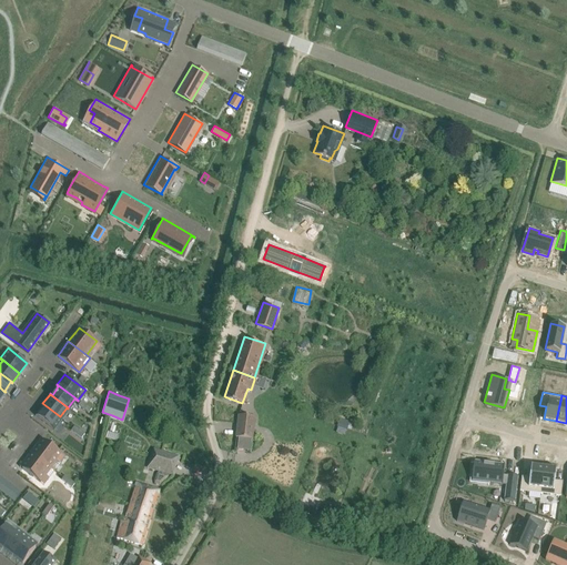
[(42,403),(34,413),(52,426),(60,416),(42,403)]
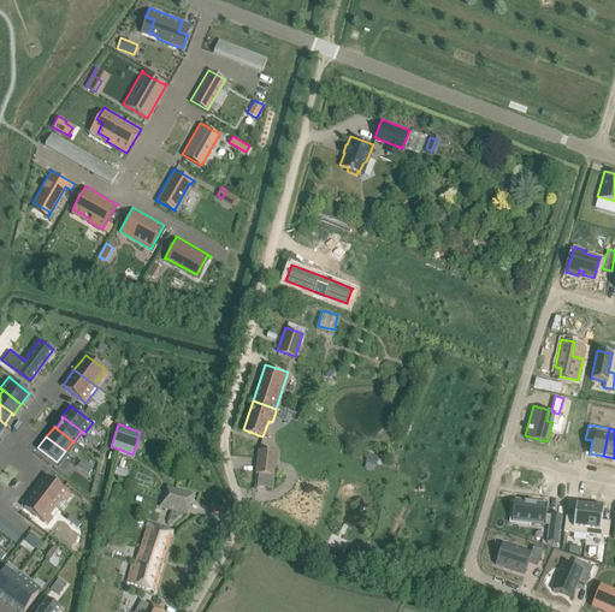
[(273,474),(276,450),(258,447),(255,471),(273,474)]
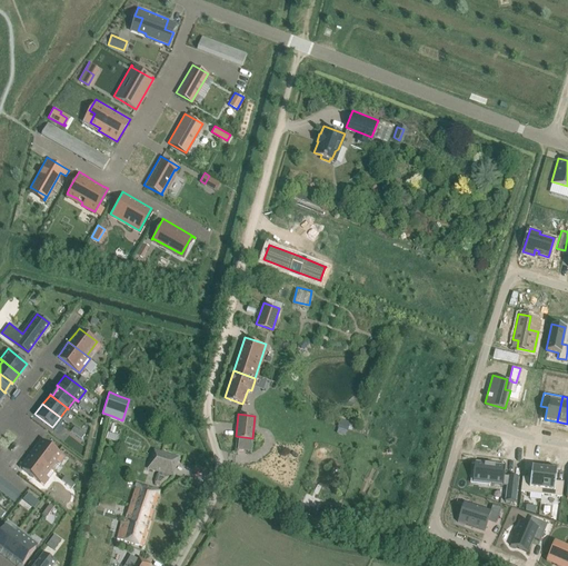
[(140,447),(141,439),(127,436),(126,444),(140,447)]
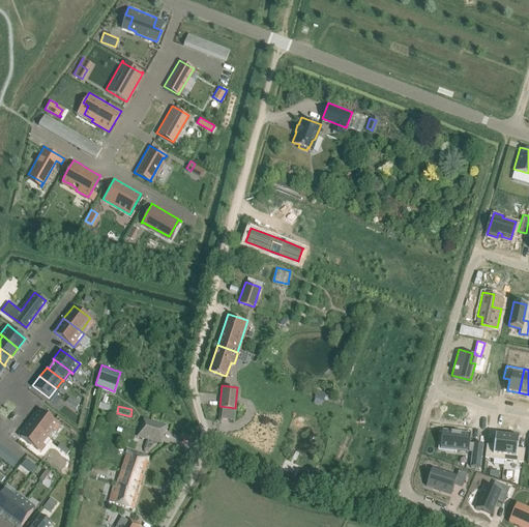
[(36,413),(30,421),(47,434),(52,427),(56,430),(60,423),(48,415),(39,409),(36,413)]
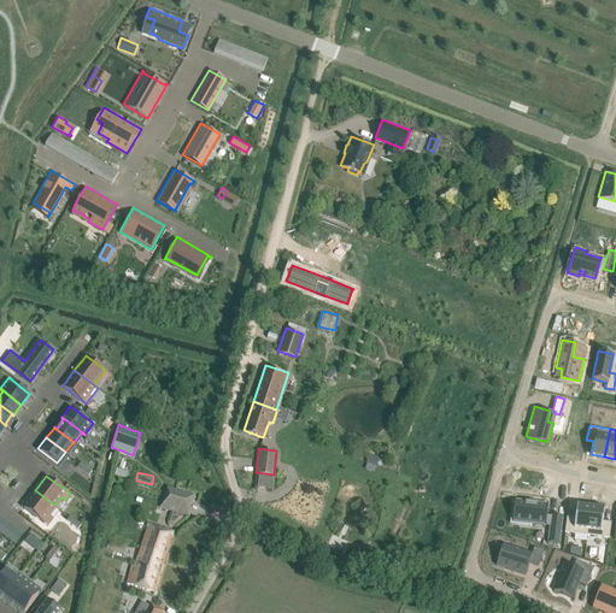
[(193,494),(165,484),(159,504),(187,513),(187,511),(186,510),(191,499),(192,499),(193,494)]
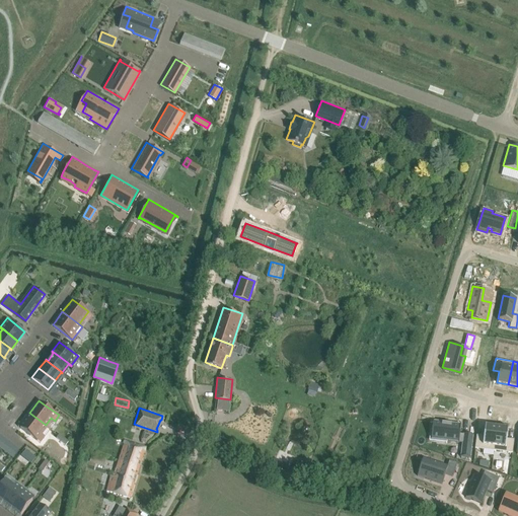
[(0,425),(1,426),(8,415),(0,409),(0,425)]
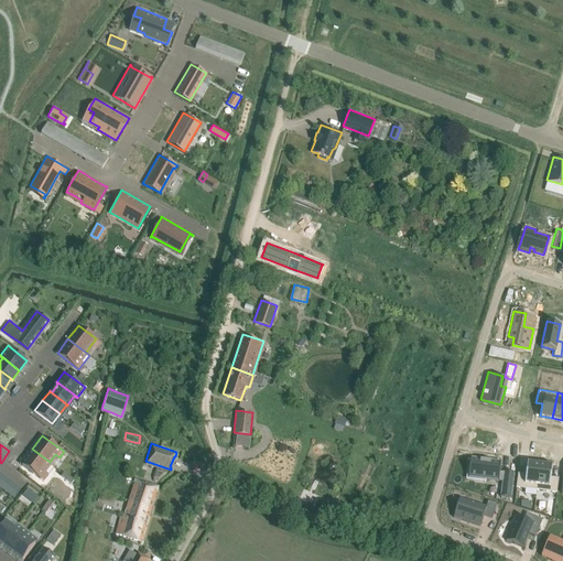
[(32,449),(21,463),(30,470),(39,476),(50,462),(32,449)]
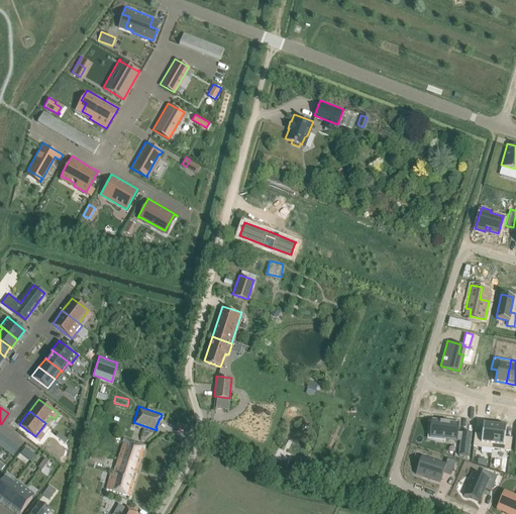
[(428,426),(426,436),(444,438),(444,437),(459,439),(457,452),(468,454),(471,431),(460,430),(457,430),(458,420),(430,417),(429,426),(428,426)]
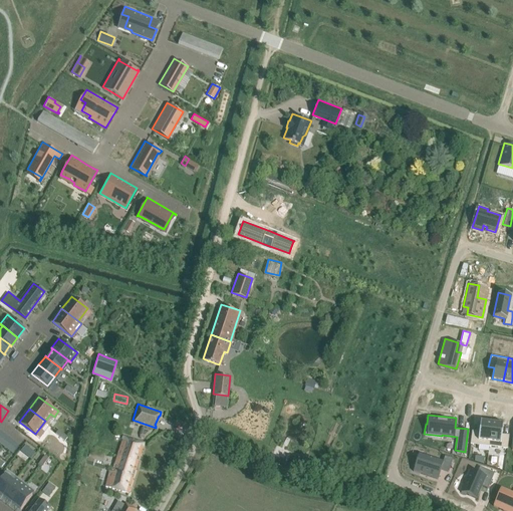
[(479,422),(477,440),(488,442),(490,423),(479,422)]
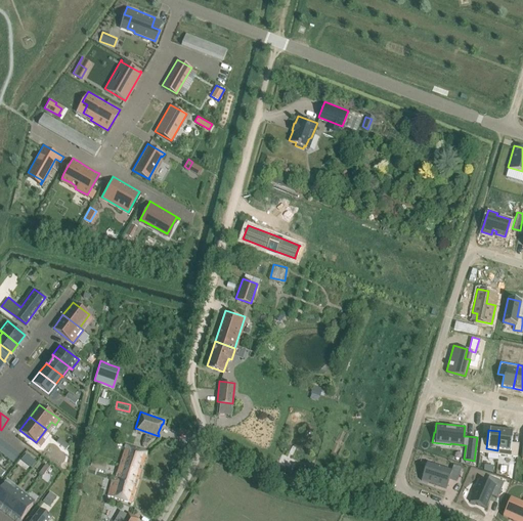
[(499,431),(497,450),(509,451),(512,433),(499,431)]
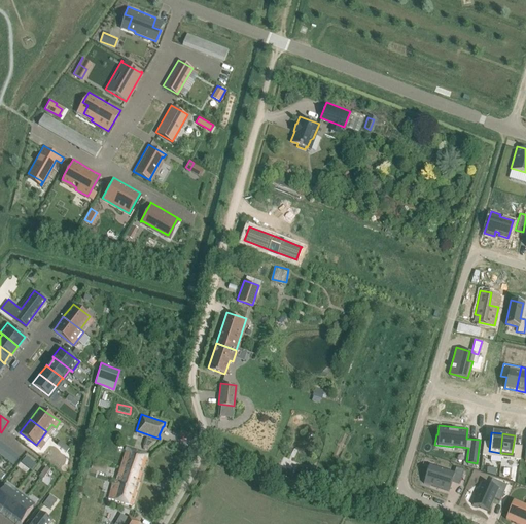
[(146,452),(136,449),(126,446),(119,465),(140,472),(146,452)]
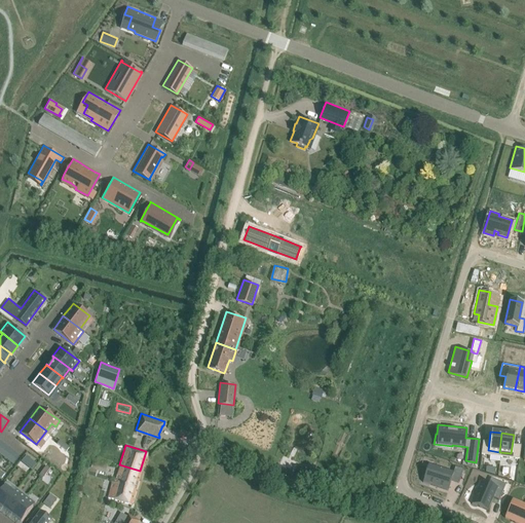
[(30,457),(26,462),(32,467),(36,461),(30,457)]
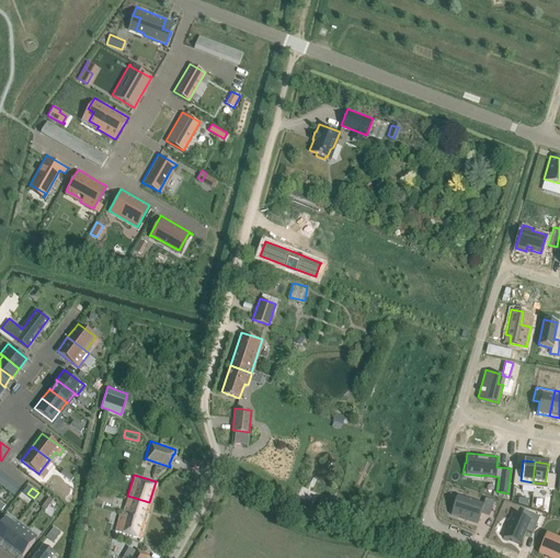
[(456,493),(450,512),(477,521),(480,511),(489,513),(493,499),(484,496),(482,502),(456,493)]
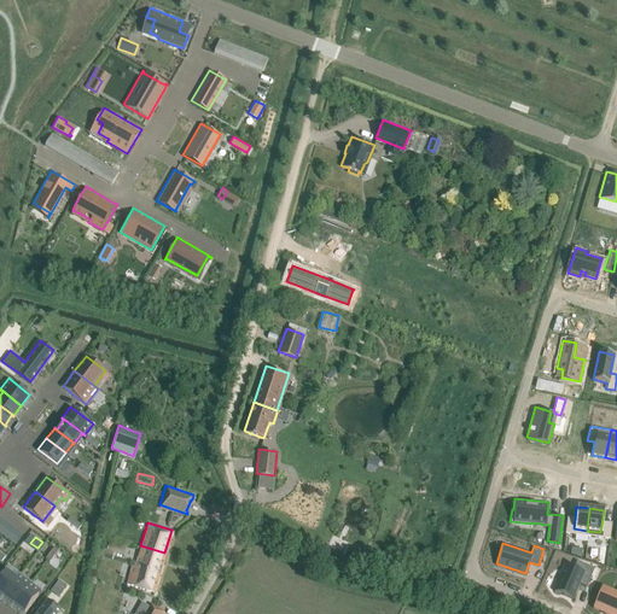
[(164,553),(140,545),(133,565),(131,563),(126,582),(141,586),(153,590),(164,553)]
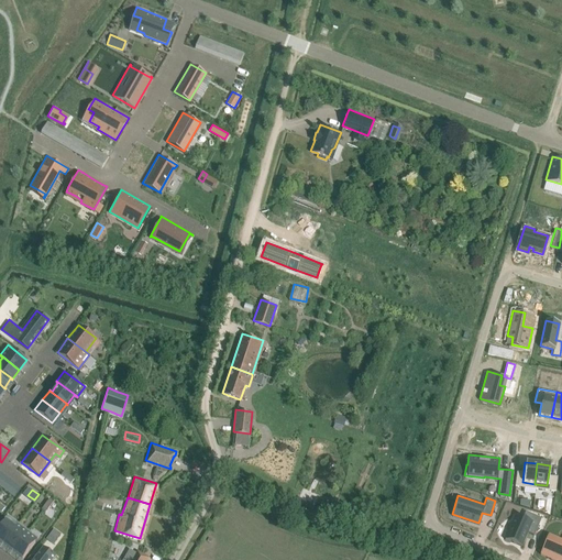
[(514,515),(503,539),(520,547),(526,533),(532,536),(540,518),(524,512),(521,518),(514,515)]
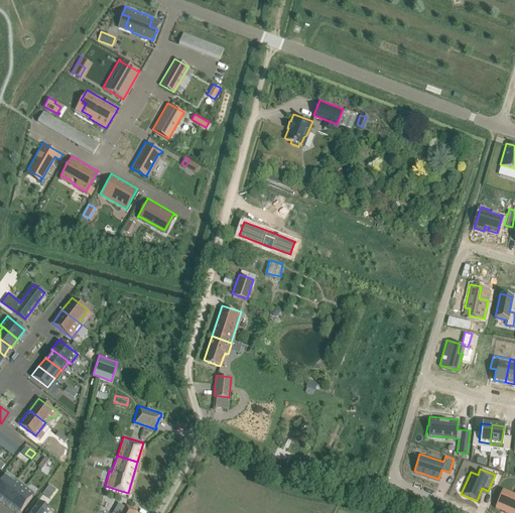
[(4,475),(0,480),(0,494),(2,496),(15,479),(13,481),(4,475)]
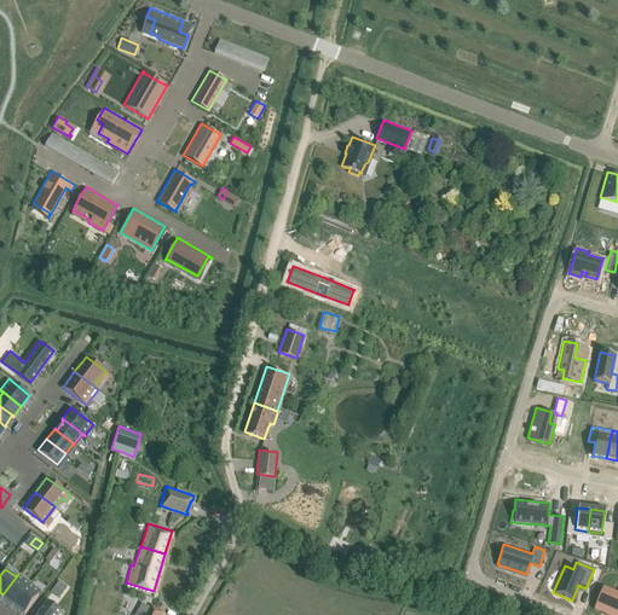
[(18,574),(3,595),(13,603),(29,581),(18,574)]
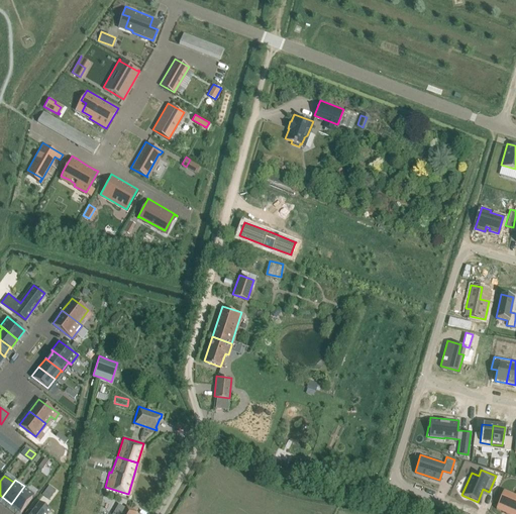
[(55,489),(48,484),(44,490),(50,495),(55,489)]
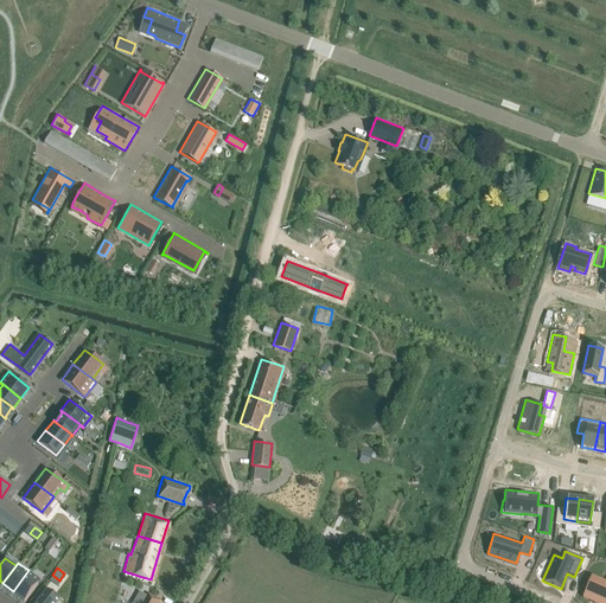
[(29,570),(13,591),(24,600),(39,578),(29,570)]
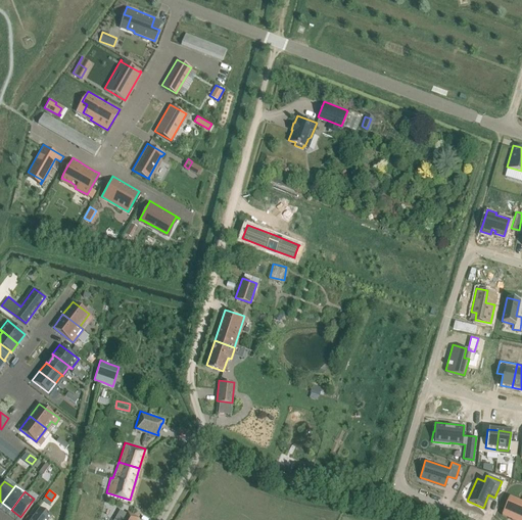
[(521,501),(509,495),(501,513),(507,515),(507,516),(511,517),(519,519),(521,519),(521,506),(521,505),(521,501)]
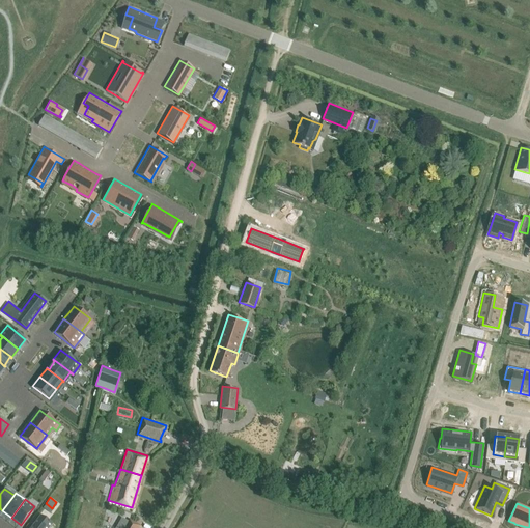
[(29,527),(47,527),(52,523),(40,515),(29,527)]
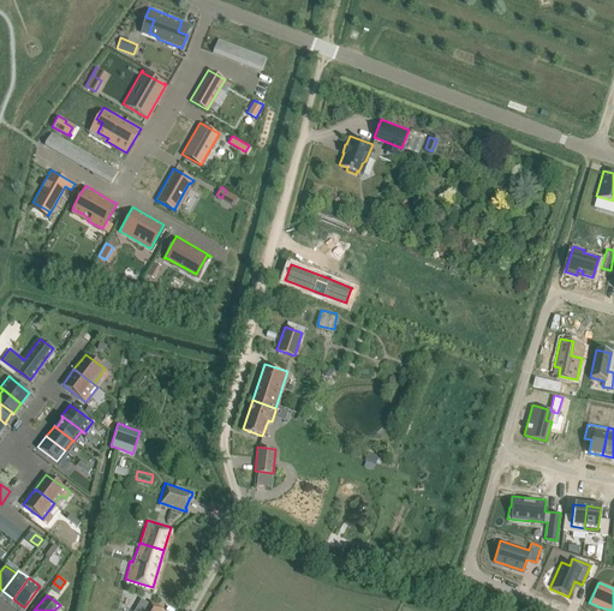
[(148,598),(139,610),(159,610),(161,606),(148,598)]
